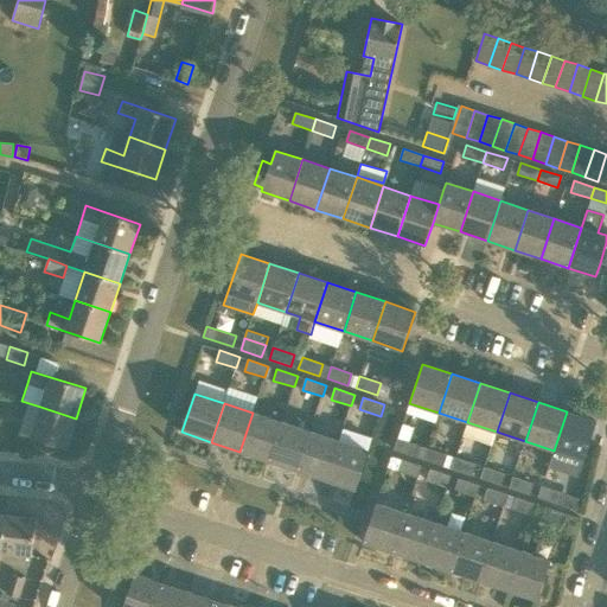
[(40,407),(31,438),(66,448),(76,419),(40,407)]
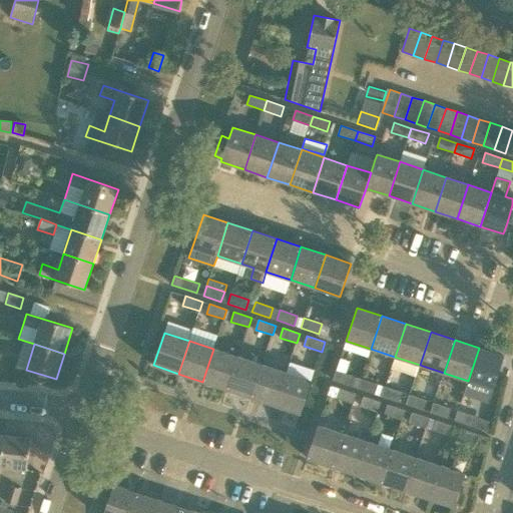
[(479,348),(468,381),(493,389),(504,357),(479,348)]
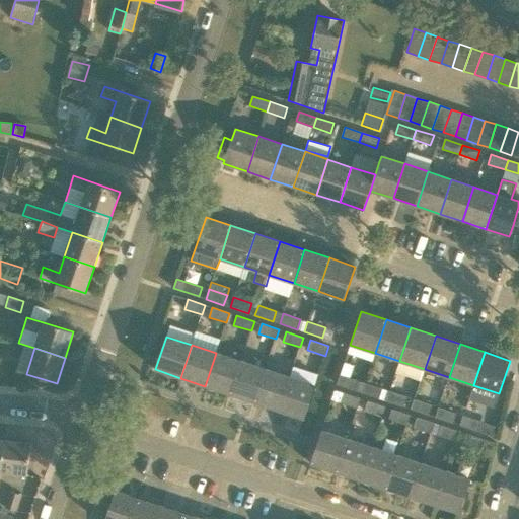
[(205,386),(229,394),(240,361),(216,353),(205,386)]
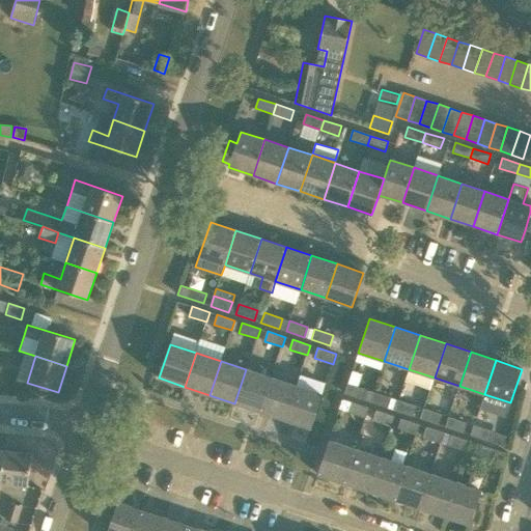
[(272,378),(246,369),(234,403),(260,412),(272,378)]
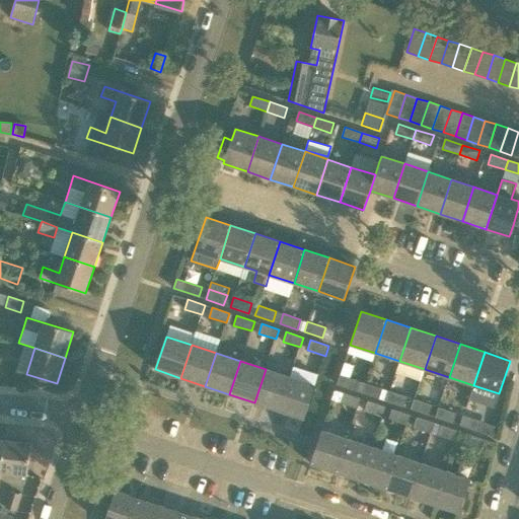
[(254,402),(279,411),(290,377),(266,369),(254,402)]
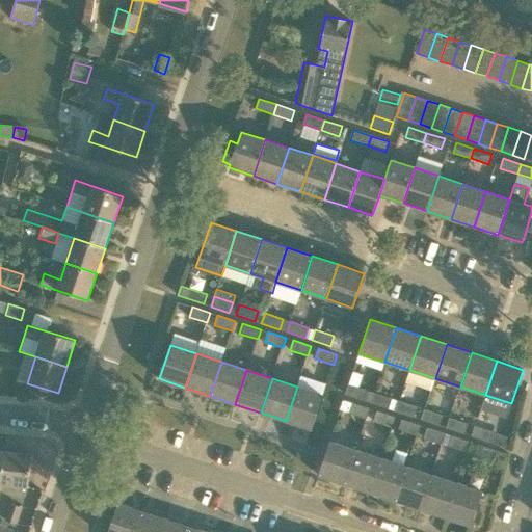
[(367,390),(349,384),(348,384),(345,394),(364,400),(367,390)]
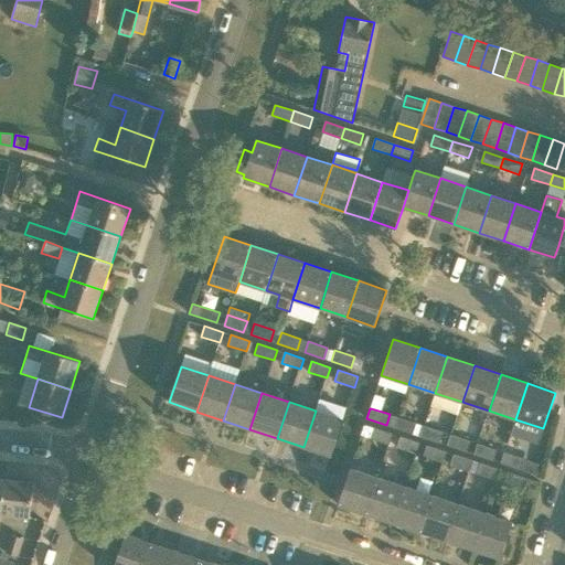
[(343,419),(316,411),(304,447),(331,456),(343,419)]
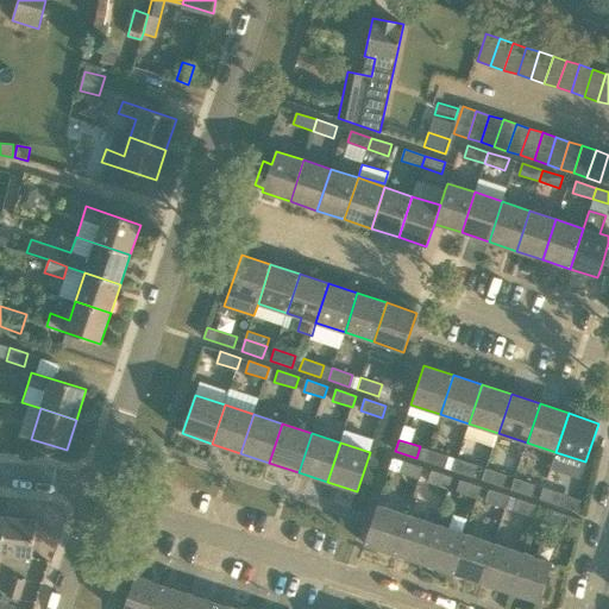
[(425,460),(445,468),(449,456),(428,450),(425,460)]
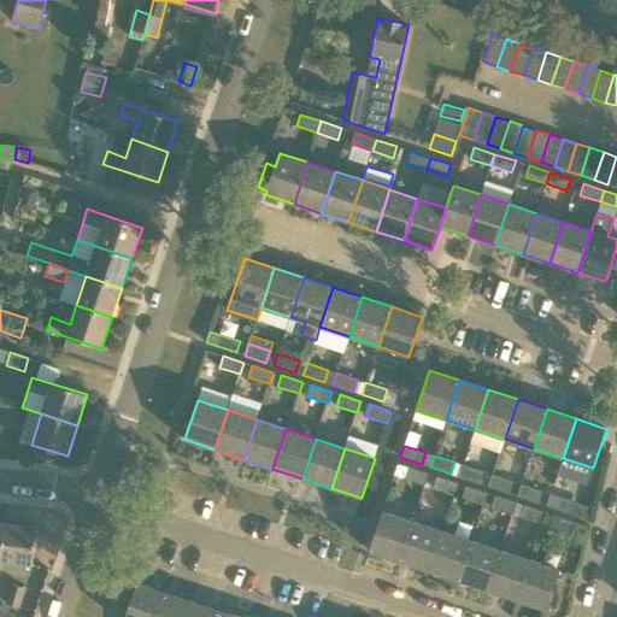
[(459,476),(480,483),(483,472),(463,465),(459,476)]
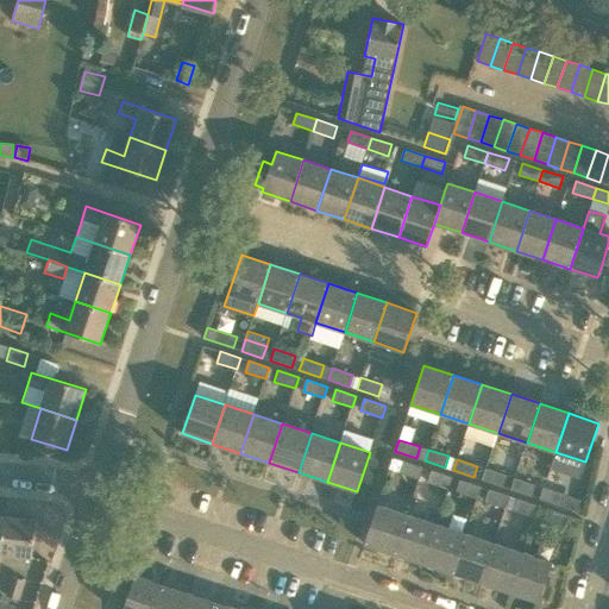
[(419,479),(424,468),(402,460),(399,472),(419,479)]
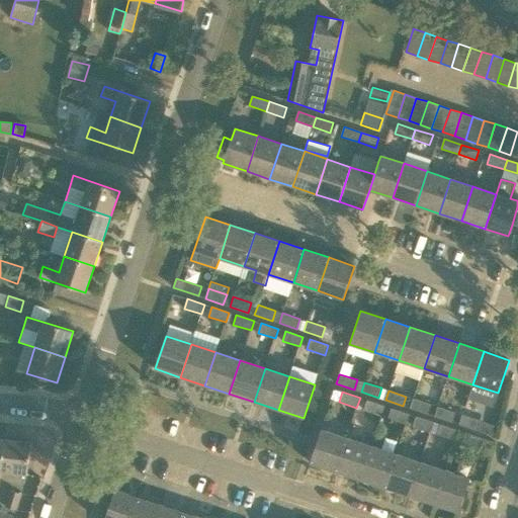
[(410,408),(428,414),(431,405),(413,399),(410,408)]
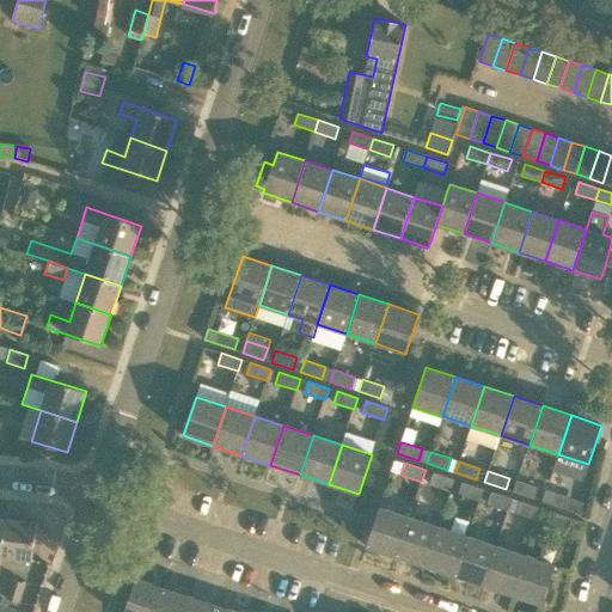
[(451,491),(454,479),(434,473),(429,484),(451,491)]
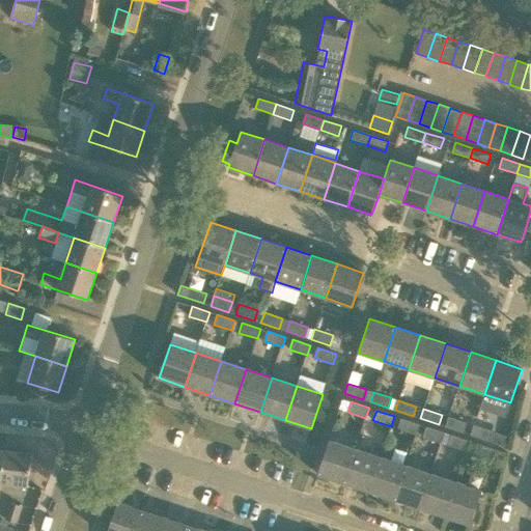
[(445,426),(464,432),(467,423),(449,417),(445,426)]
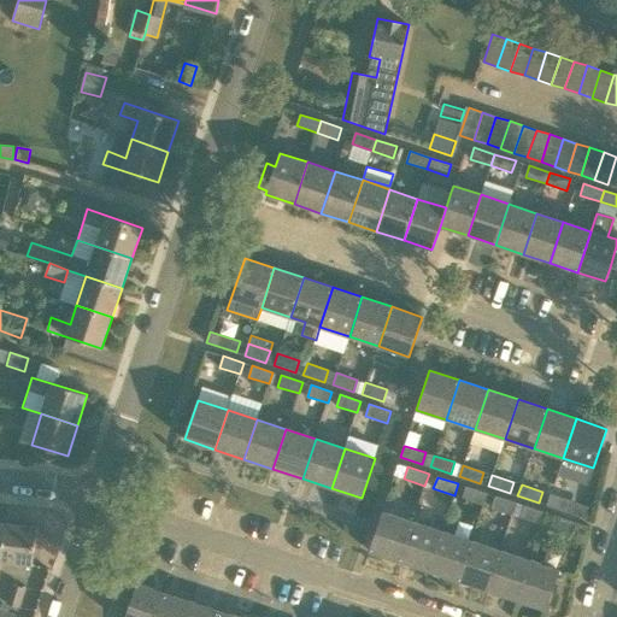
[(483,505),(487,493),(466,487),(463,498),(483,505)]
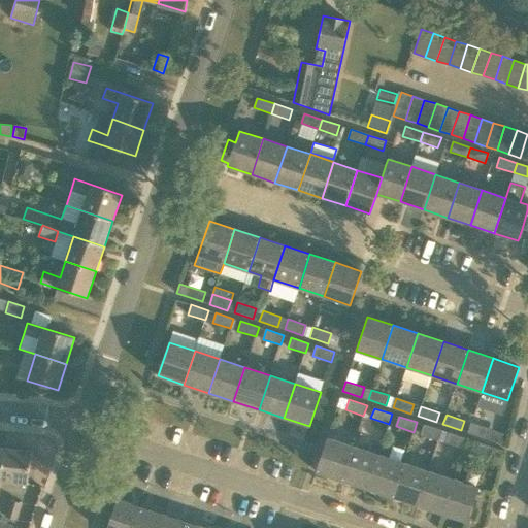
[(468,433),(486,438),(489,429),(471,423),(468,433)]
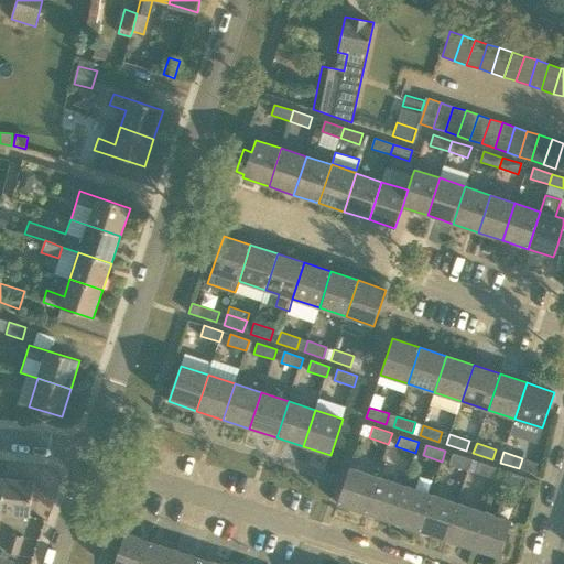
[(468,470),(473,459),(453,454),(449,464),(468,470)]
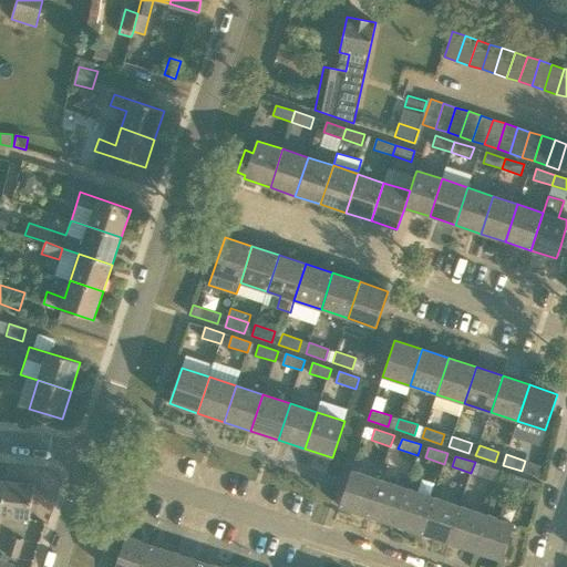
[(498,482),(502,472),(482,465),(478,475),(498,482)]
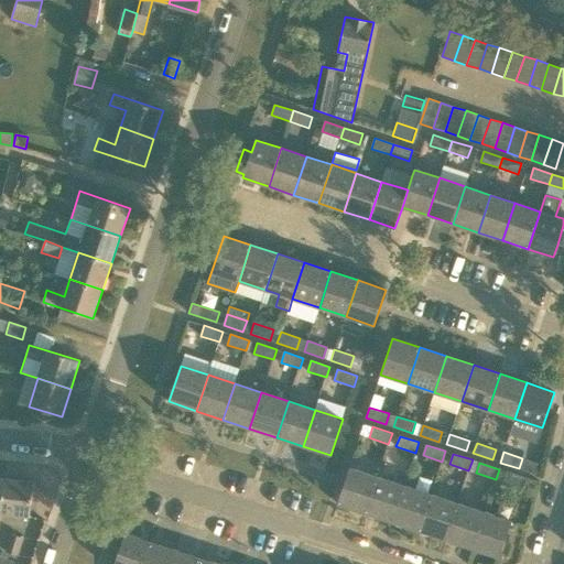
[(349,467),(337,503),(365,513),(377,477),(349,467)]
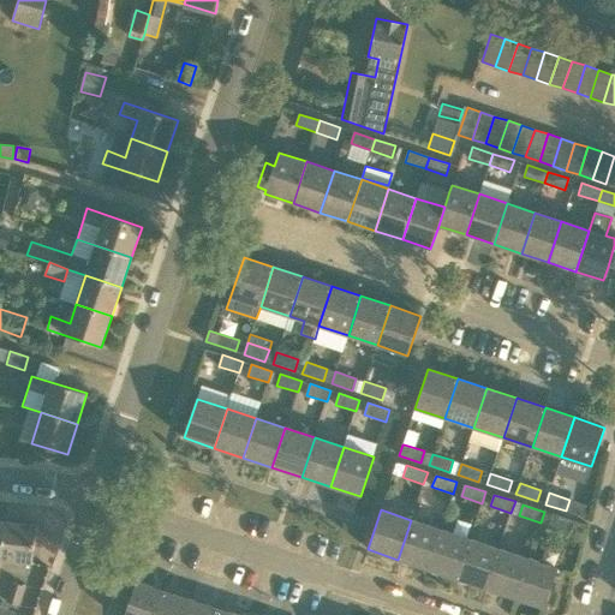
[(569,532),(573,521),(553,514),(549,525),(569,532)]
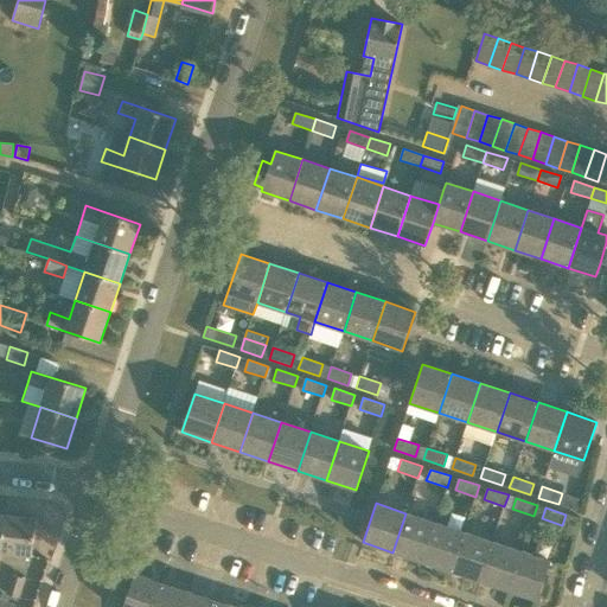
[(393,553),(421,562),(434,523),(406,513),(393,553)]
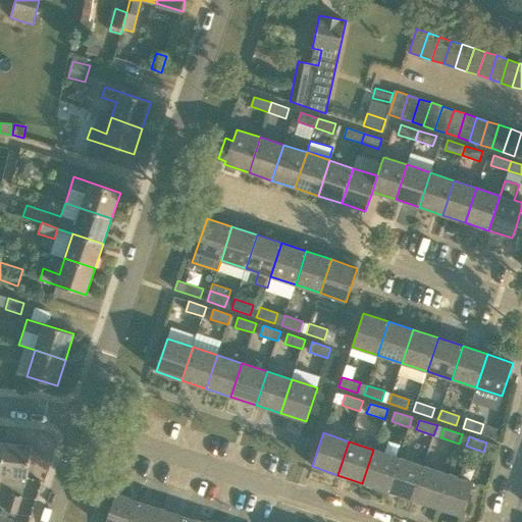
[(28,478),(28,477),(31,446),(4,442),(0,475),(28,478)]
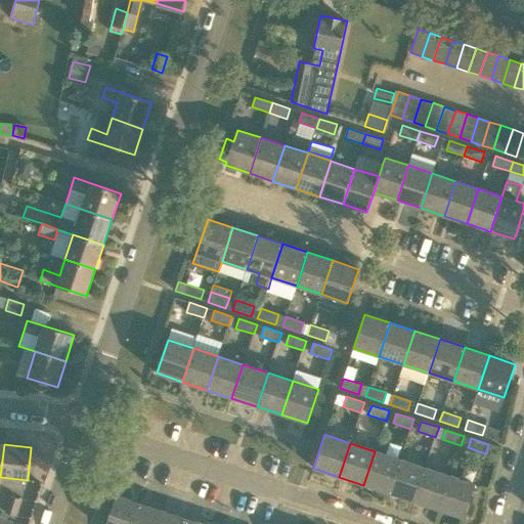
[(400,460),(375,451),(363,485),(389,493),(400,460)]
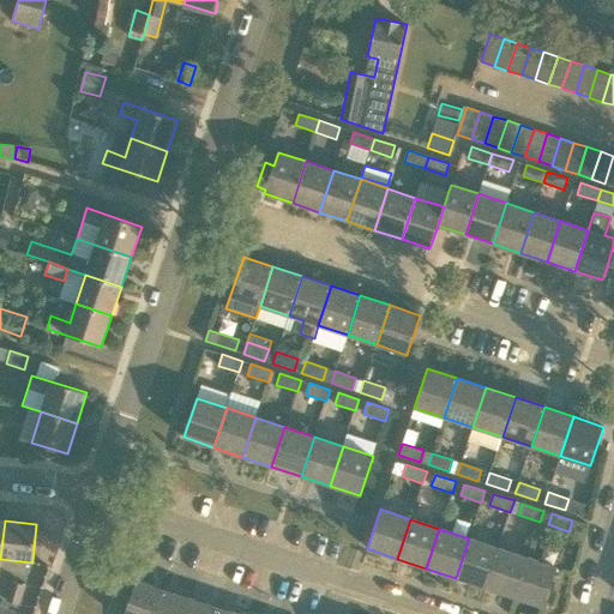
[(456,578),(485,588),(498,548),(469,539),(456,578)]
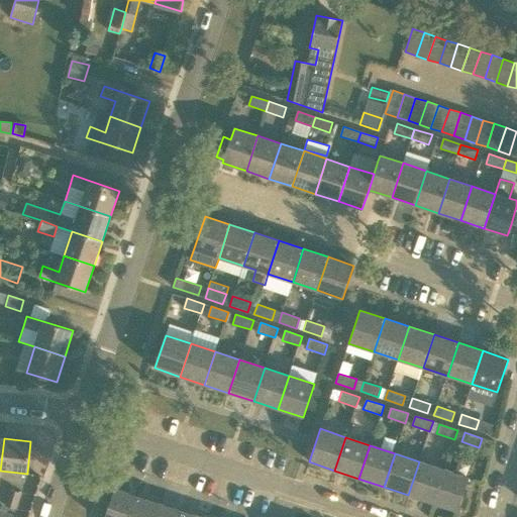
[(443,470),(419,461),(408,495),(432,503),(443,470)]
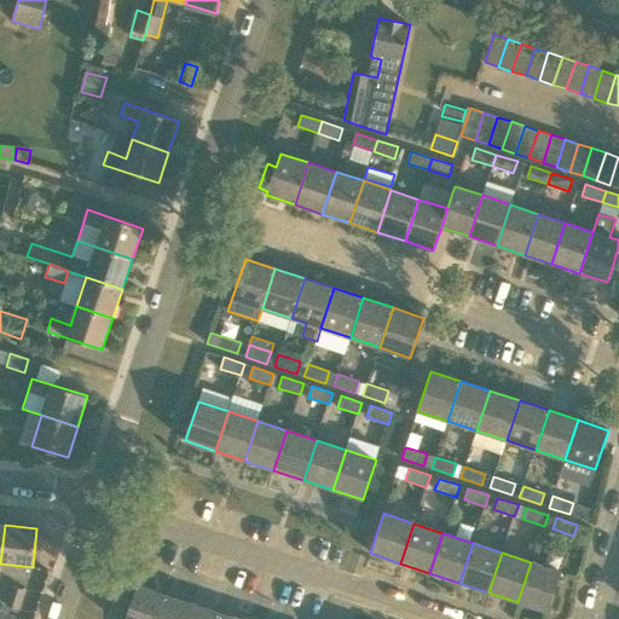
[(561,572),(531,562),(518,602),(548,612),(561,572)]
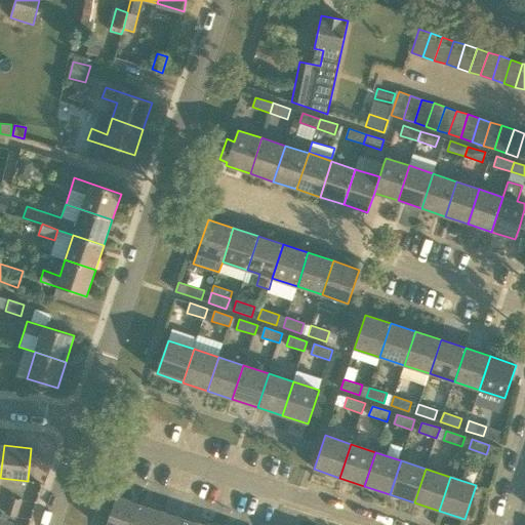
[(106,524),(133,524),(140,505),(116,496),(106,524)]
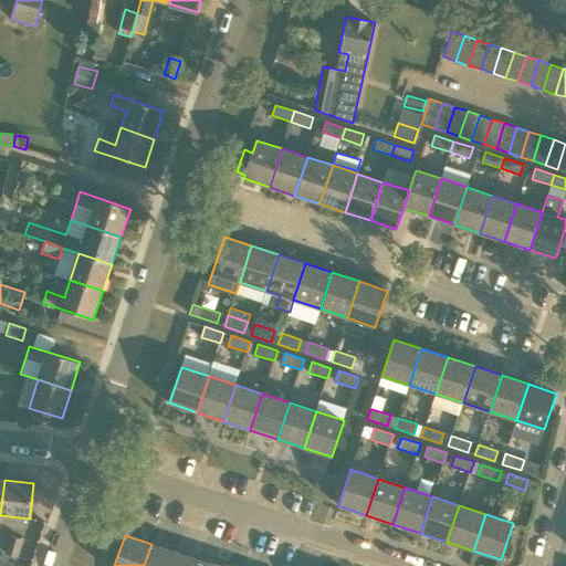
[(6,554),(17,557),(22,540),(11,536),(6,554)]
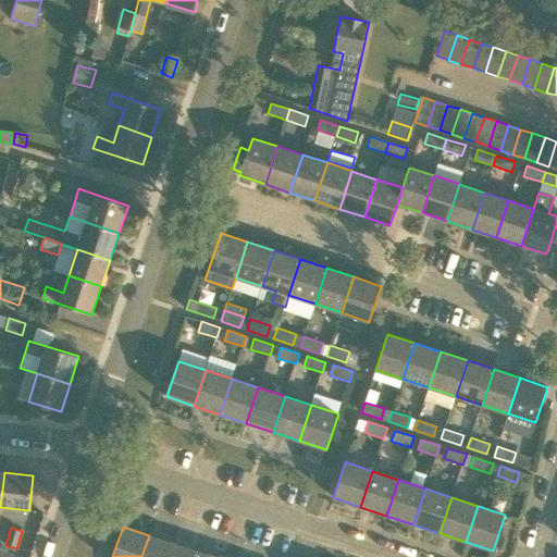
[(141,556),(169,556),(174,543),(149,535),(141,556)]
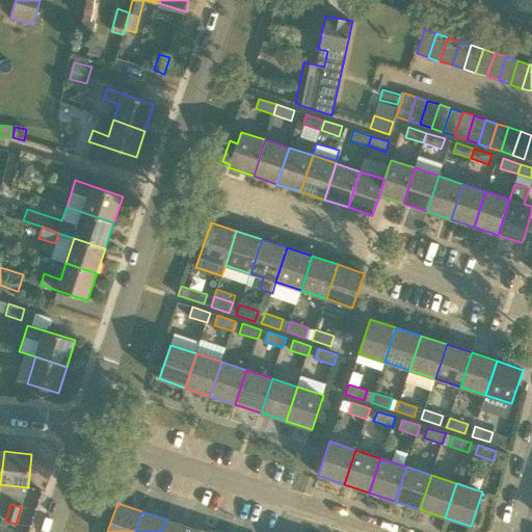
[(161,531),(187,531),(189,527),(166,519),(161,531)]
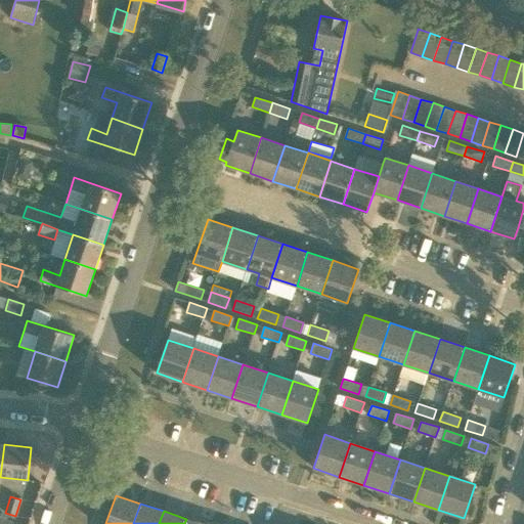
[(0,515),(0,523),(11,523),(13,519),(0,515)]
